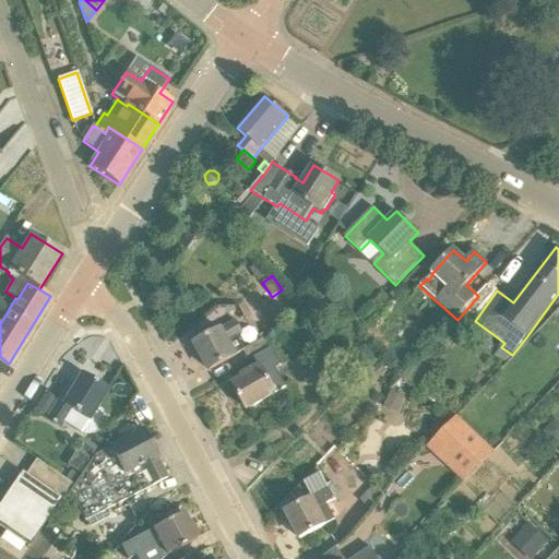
[(238,336),(244,333),(237,320),(194,343),(210,370),(246,351),(238,336)]
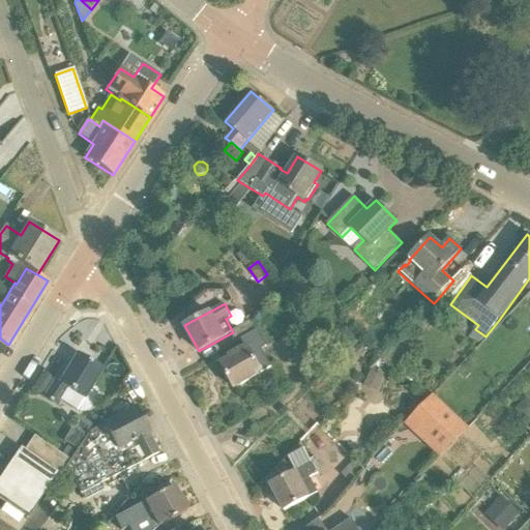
[(258,330),(253,321),(233,331),(238,341),(258,330)]
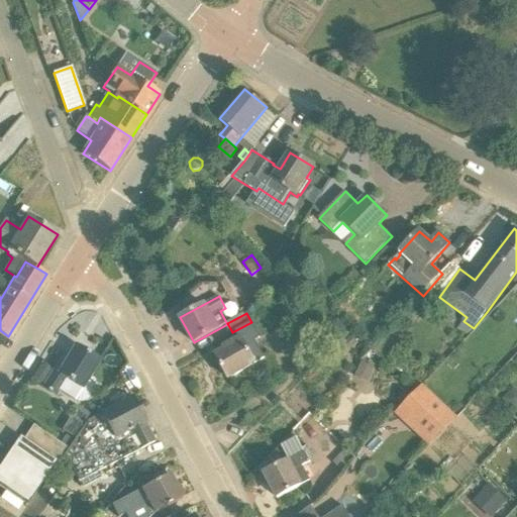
[(255,366),(255,365),(267,385),(285,376),(274,355),(267,359),(256,342),(263,338),(253,321),(238,329),(243,337),(224,347),(225,349),(216,355),(228,379),(254,365),(255,366)]
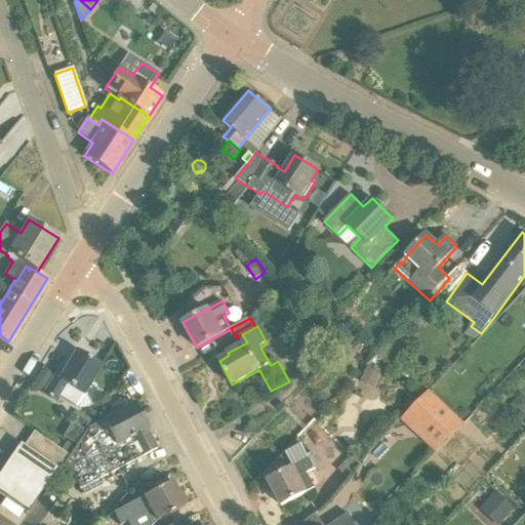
[(356,358),(364,349),(356,341),(348,350),(356,358)]
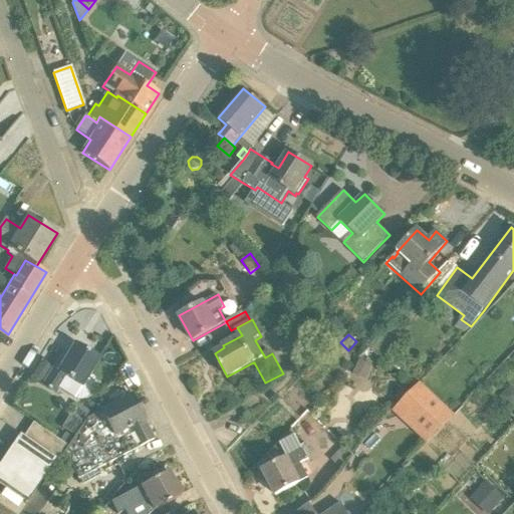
[(74,399),(88,375),(99,358),(75,344),(65,360),(61,357),(43,386),(54,393),(57,389),(74,399)]
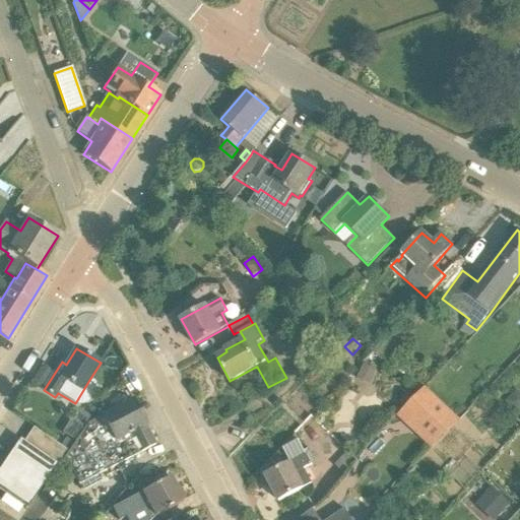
[(43,364),(31,382),(44,389),(54,371),(43,364)]
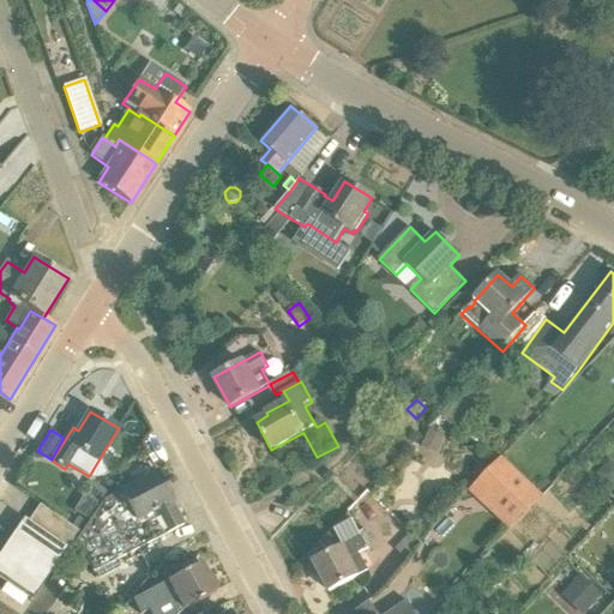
[(429,429),(425,443),(437,447),(440,450),(446,438),(443,435),(429,429)]
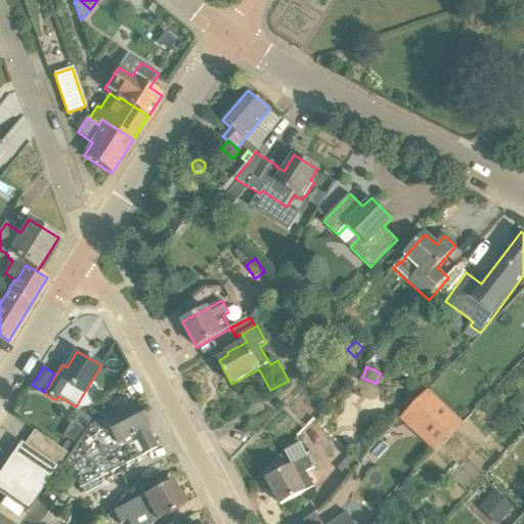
[(428,390),(420,399),(423,402),(409,417),(441,446),(446,440),(461,427),(464,423),(428,390)]
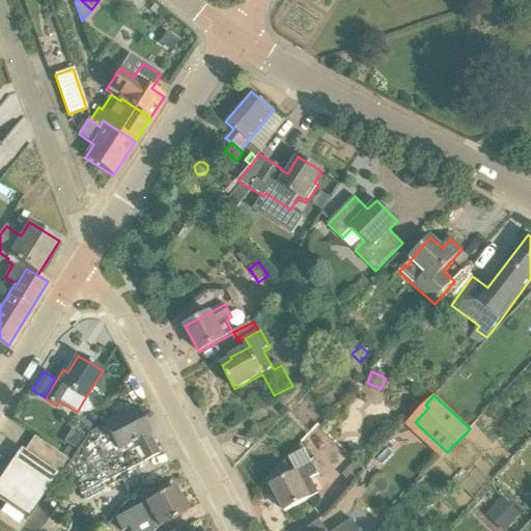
[(81,492),(159,454),(159,453),(162,450),(157,441),(152,441),(136,409),(91,431),(93,435),(66,468),(81,492)]
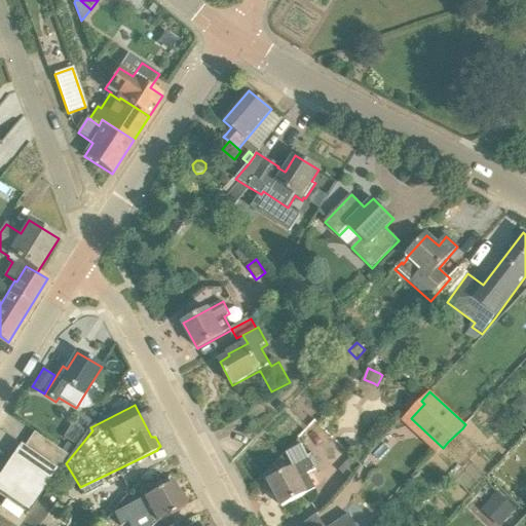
[(70,457),(51,444),(34,433),(25,447),(61,472),(66,463),(70,457)]
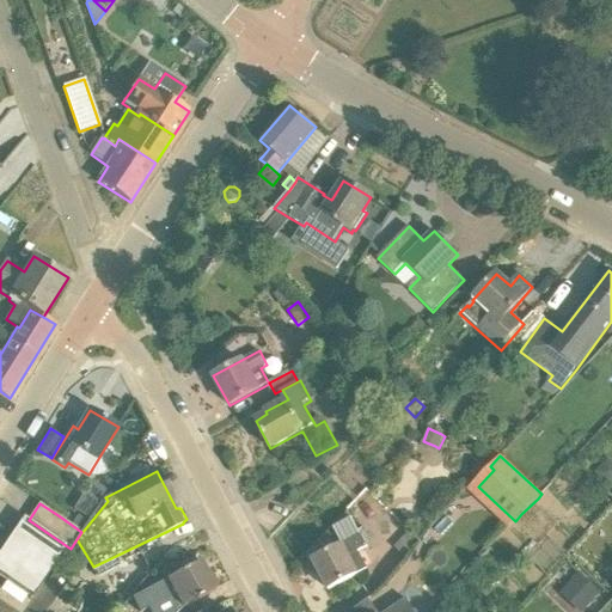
[(73,525),(81,531),(87,521),(78,515),(73,525)]
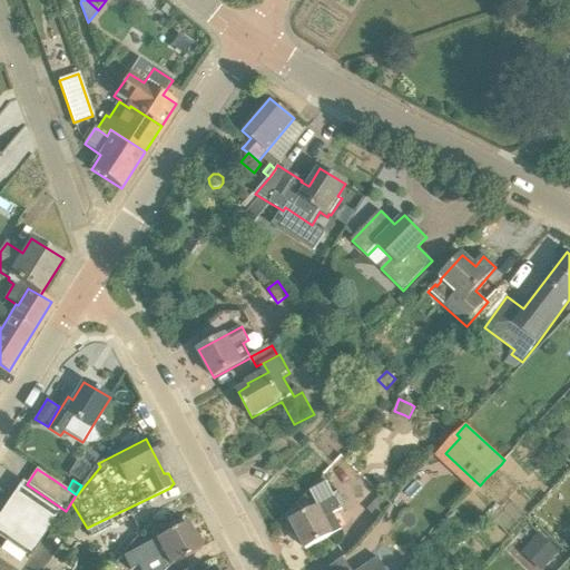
[(0,532),(36,556),(66,511),(23,482),(0,518),(0,532)]
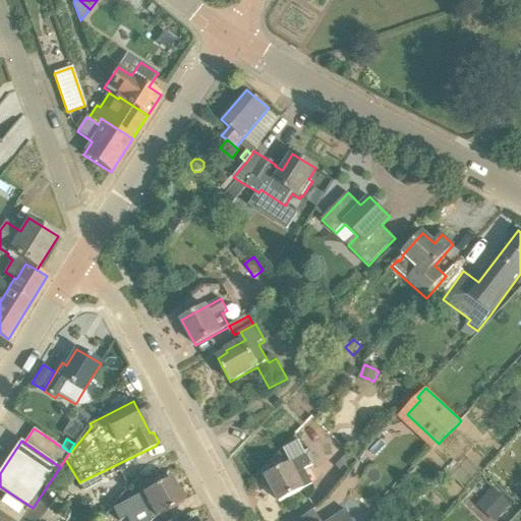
[(280,502),(312,484),(305,470),(312,466),(299,441),(284,449),(291,463),(266,477),(280,502)]
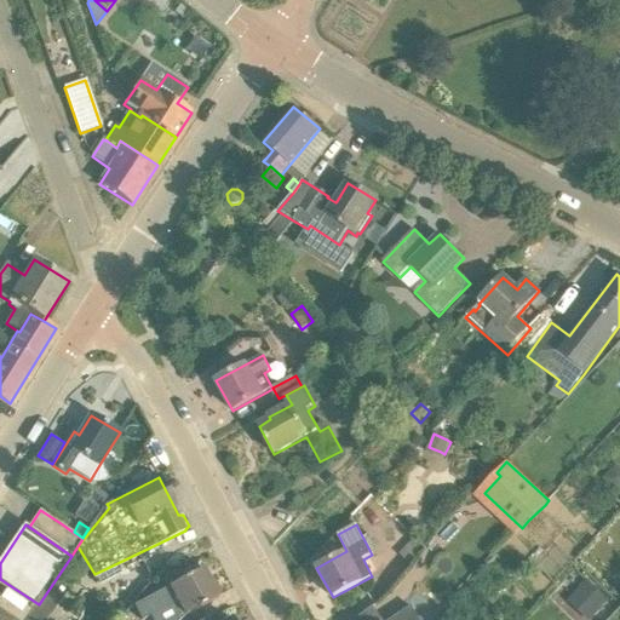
[(173,619),(177,619),(219,597),(204,568),(170,586),(170,585),(151,595),(153,597),(142,603),(150,619),(155,619),(162,616),(161,613),(168,609),(173,619)]
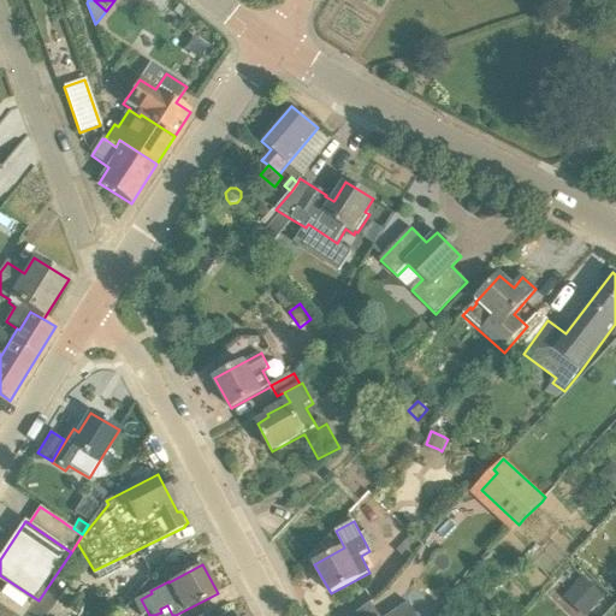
[(563,597),(582,615),(587,615),(605,598),(584,576),(563,597)]
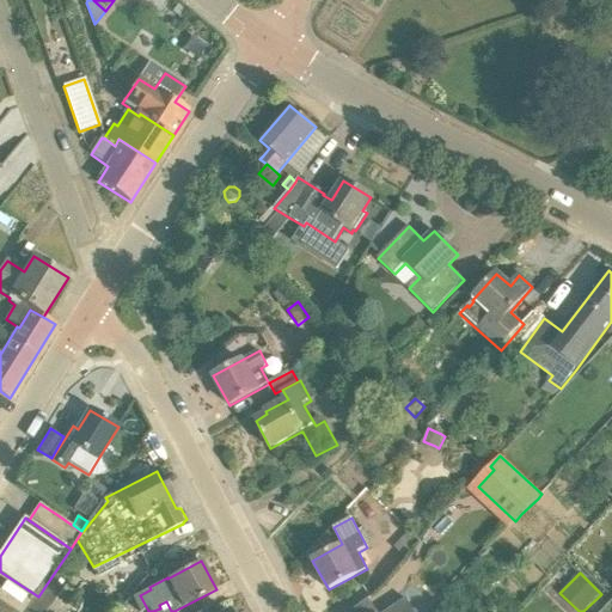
[(414,611),(405,599),(385,611),(414,611)]
